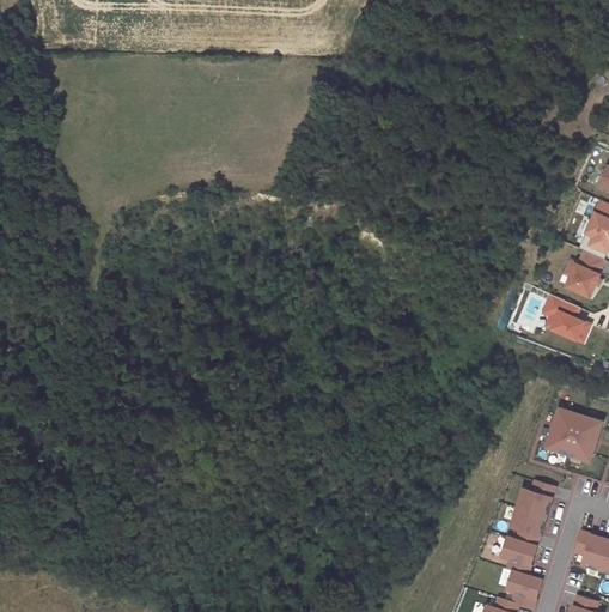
[(608,164),(607,164),(597,182),(608,187),(608,164)]
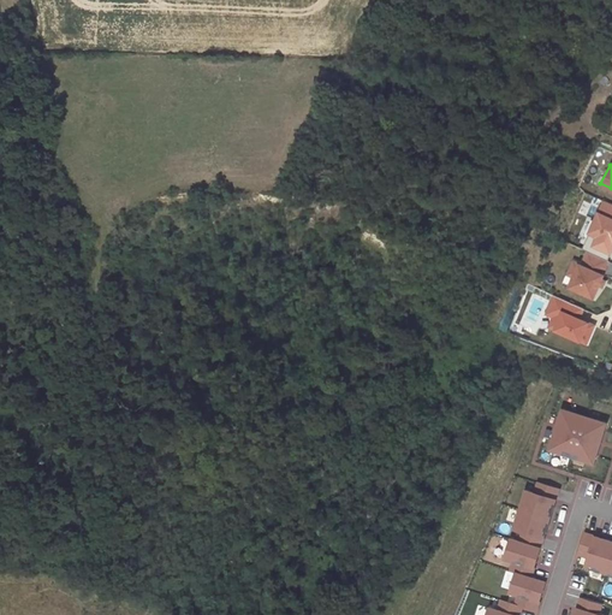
[(611,202),(602,199),(588,230),(611,241),(611,202)]
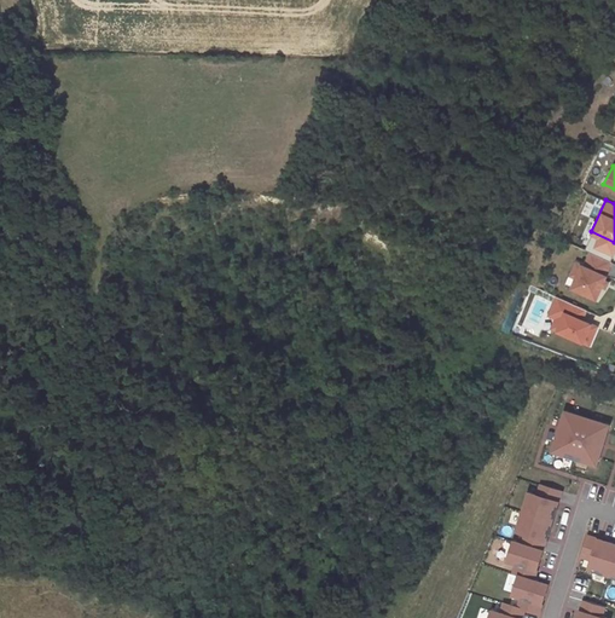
[(574,275),(570,284),(593,296),(604,273),(603,273),(609,260),(589,250),(581,264),(580,263),(574,275)]
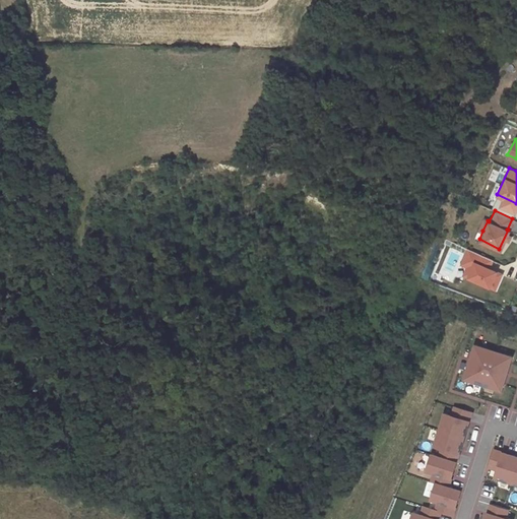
[(477,229),(482,231),(488,220),(482,218),(477,229)]
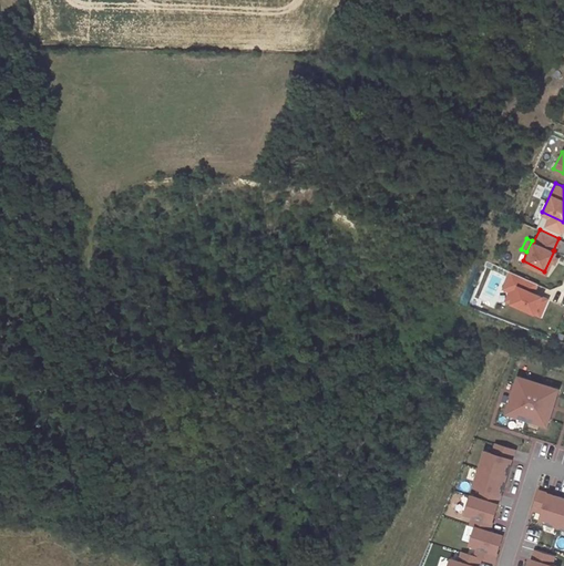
[(535,281),(509,269),(501,286),(508,288),(503,297),(537,312),(545,297),(531,290),(535,281)]
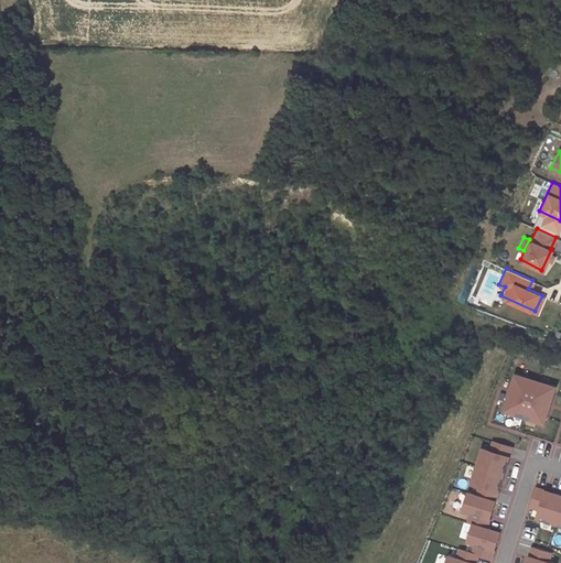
[(553,387),(514,375),(502,411),(542,423),(553,387)]
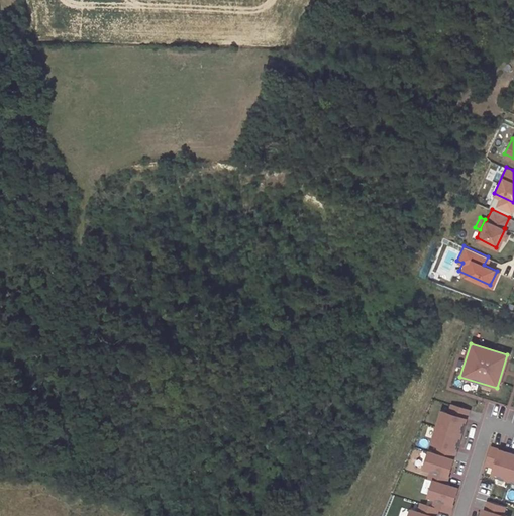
[(416,512),(409,509),(407,515),(433,515),(436,509),(448,512),(456,488),(444,484),(468,410),(449,405),(447,413),(440,411),(430,442),(437,445),(434,453),(427,451),(422,468),(429,470),(427,478),(431,480),(426,496),(433,499),(431,507),(419,503),(416,512)]
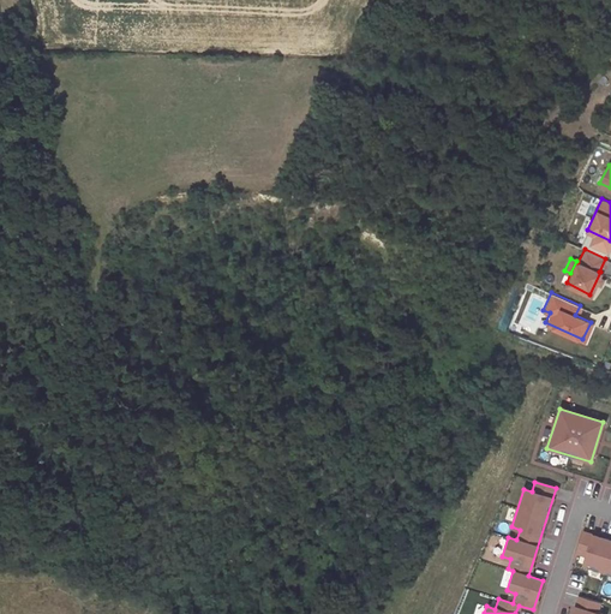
[(610,572),(610,541),(582,532),(575,553),(586,555),(582,565),(610,572)]
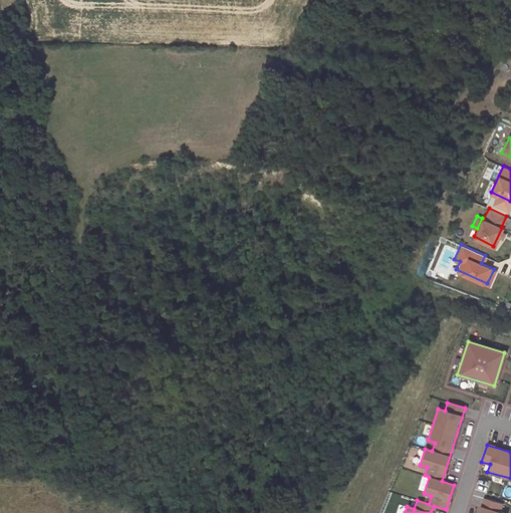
[(500,504),(483,499),(478,512),(499,512),(497,512),(500,504)]
